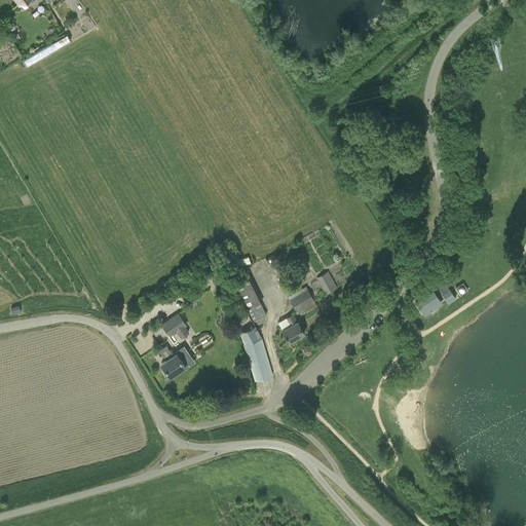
[(28,65),(71,40),(67,34),(24,60),(28,65)]
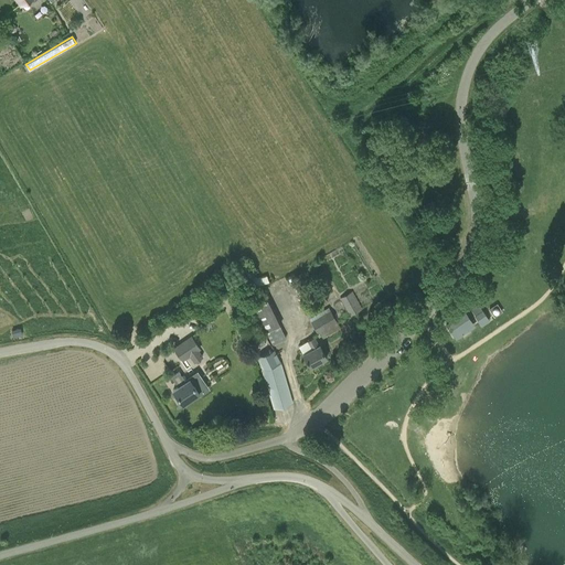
[(544,136),(537,137),(542,162),(547,162),(544,136)]
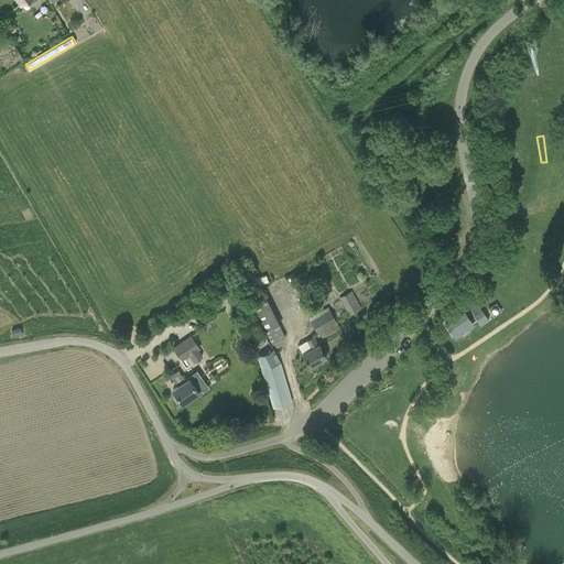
[(523,173),(523,162),(511,162),(510,172),(523,173)]
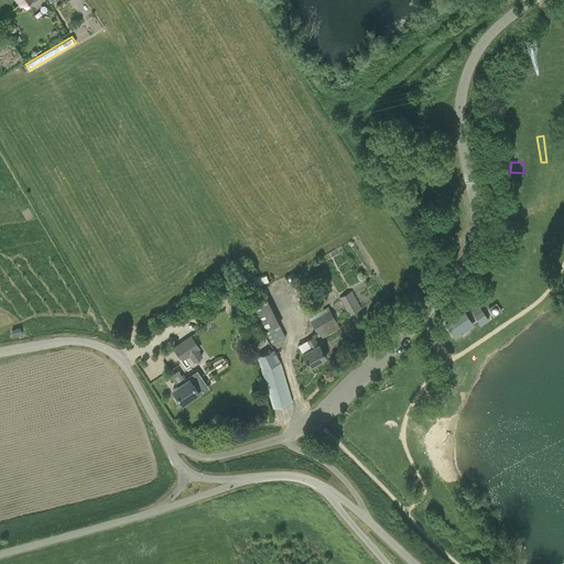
[(290,286),(297,282),(294,275),(286,280),(290,286)]
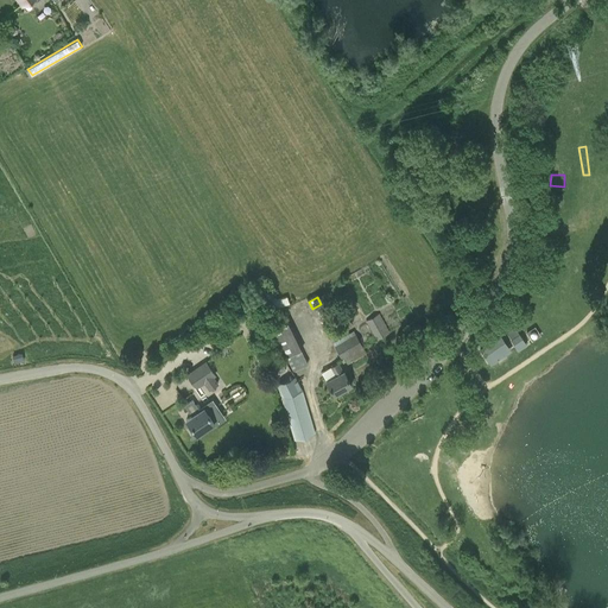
[(366,322),(377,341),(391,333),(380,314),(366,322)]
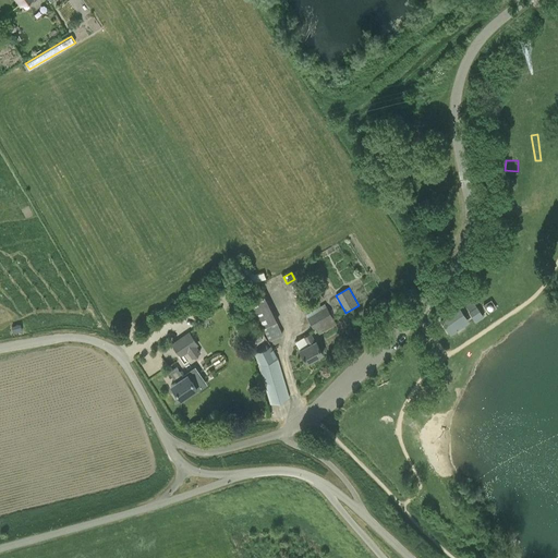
[(247,304),(261,329),(263,328),(269,341),(283,335),(277,322),(279,320),(266,294),(247,304)]
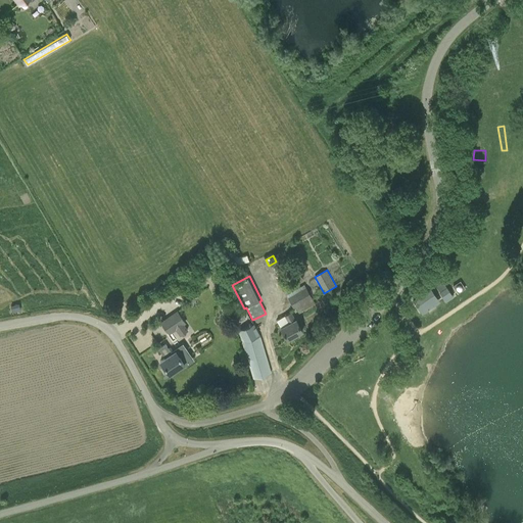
[(445,301),(453,296),(442,281),(435,285),(445,301)]
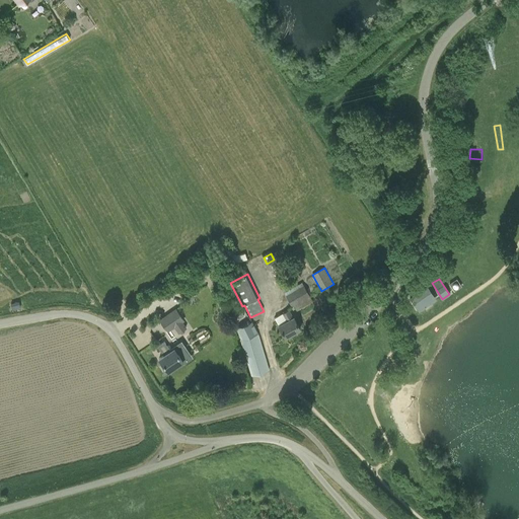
[(454,291),(461,286),(456,279),(449,284),(454,291)]
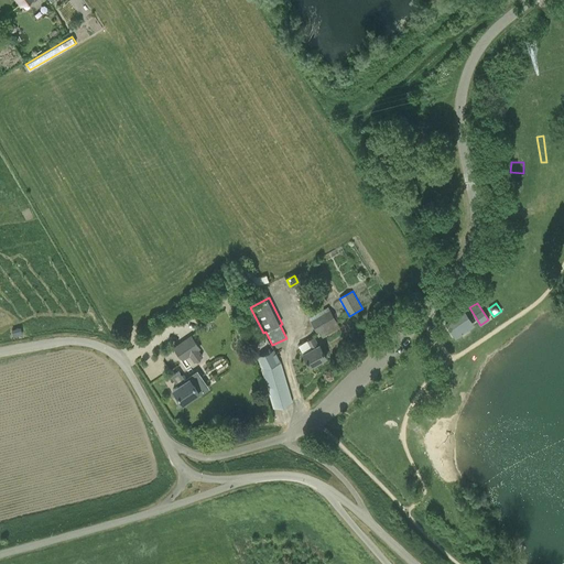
[(331,310),(311,322),(317,334),(320,333),(323,338),(340,327),(331,310)]
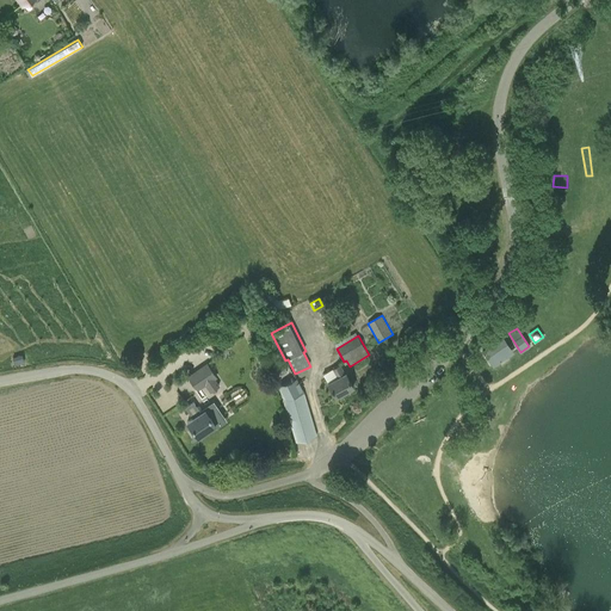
[(489,362),(510,347),(503,338),(482,351),(489,362)]
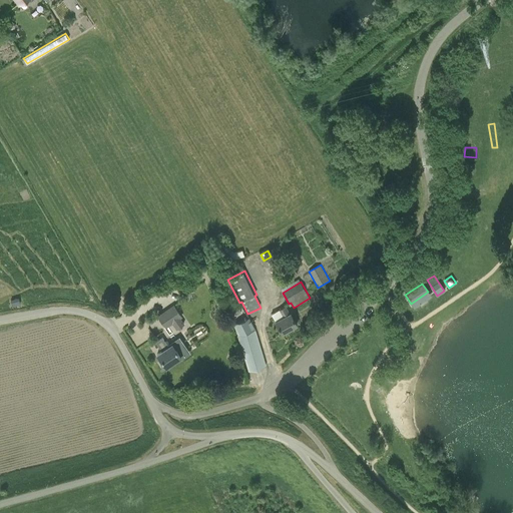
[(174,305),(157,316),(166,329),(172,324),(176,330),(185,324),(181,319),(182,317),(174,305)]
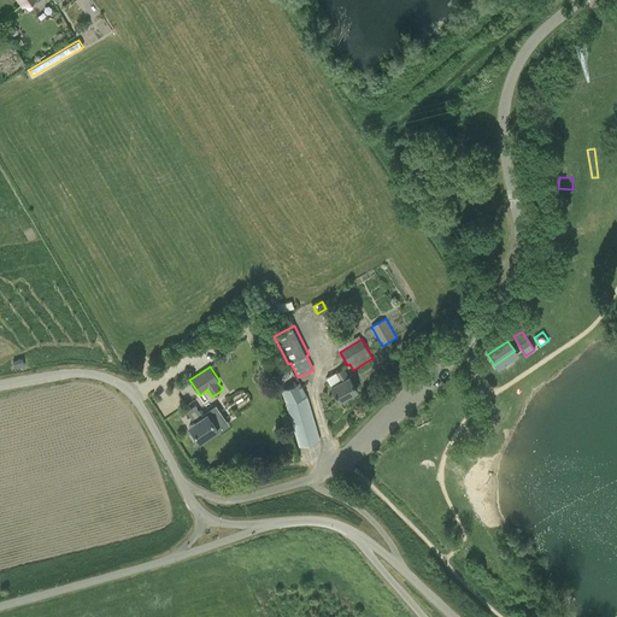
[(335,372),(341,382),(330,387),(339,401),(357,391),(344,368),(335,372)]
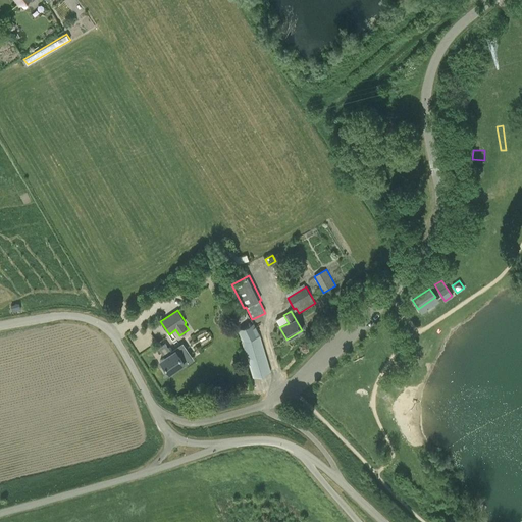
[(238,330),(243,341),(254,377),(270,372),(259,335),(254,323),(238,330)]
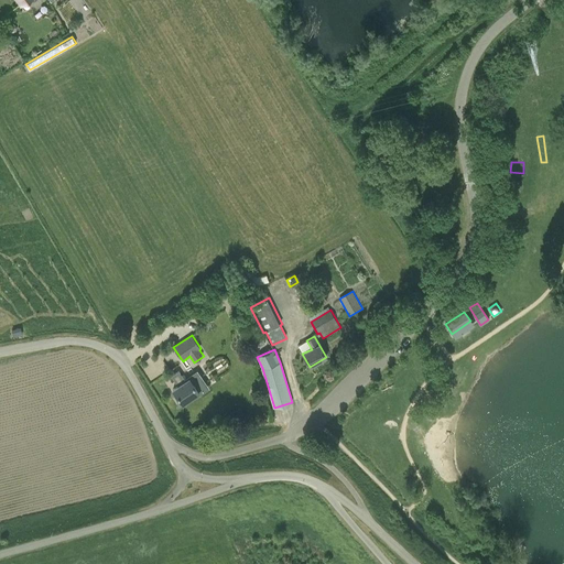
[(185,380),(179,371),(172,376),(177,386),(173,389),(182,403),(199,391),(190,378),(185,380)]
